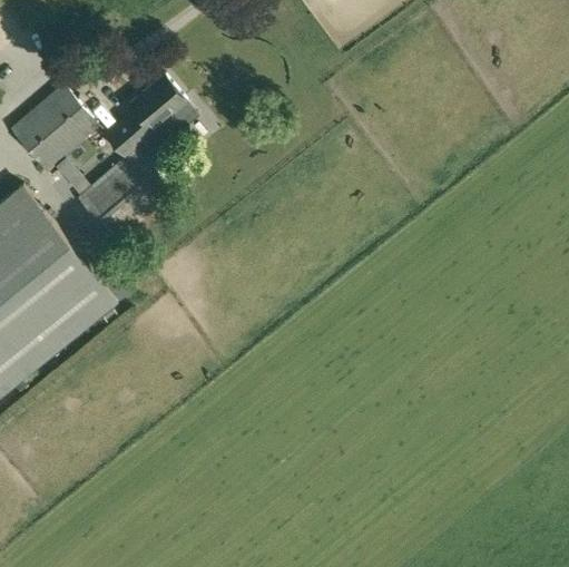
[(159,125),(169,136),(175,136),(193,120),(194,115),(184,104),(186,101),(165,76),(119,114),(123,119),(106,134),(125,156),(77,197),(116,242),(183,186),(145,142),(159,129),(157,126),(159,125)]
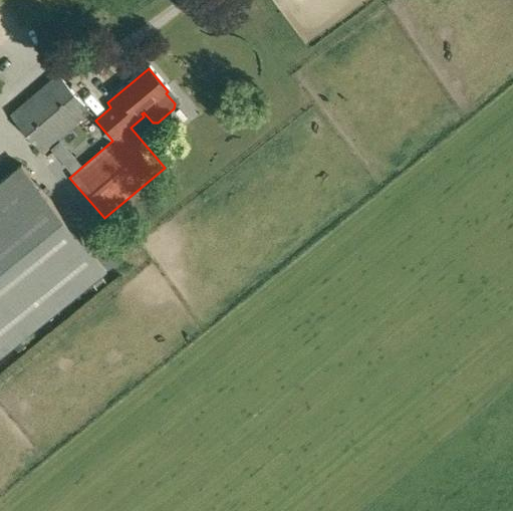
[(9,116),(41,156),(89,113),(56,75),(9,116)]
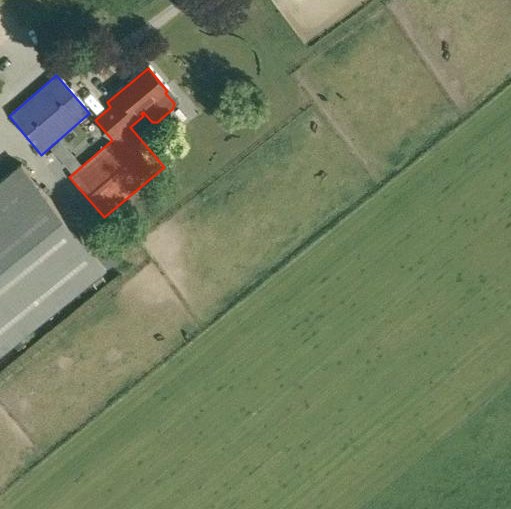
[(0,357),(106,272),(22,167),(0,184),(0,357)]
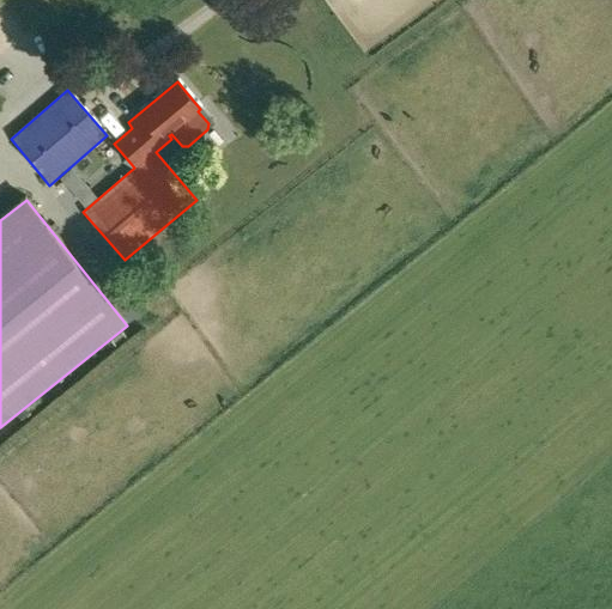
[(108,284),(117,276),(98,251),(89,257),(108,284)]
